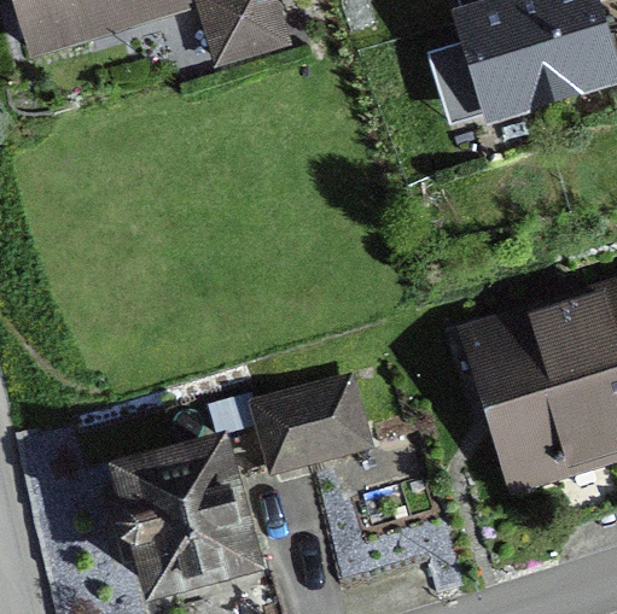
[(10,0),(27,54),(181,9),(178,0),(10,0)]
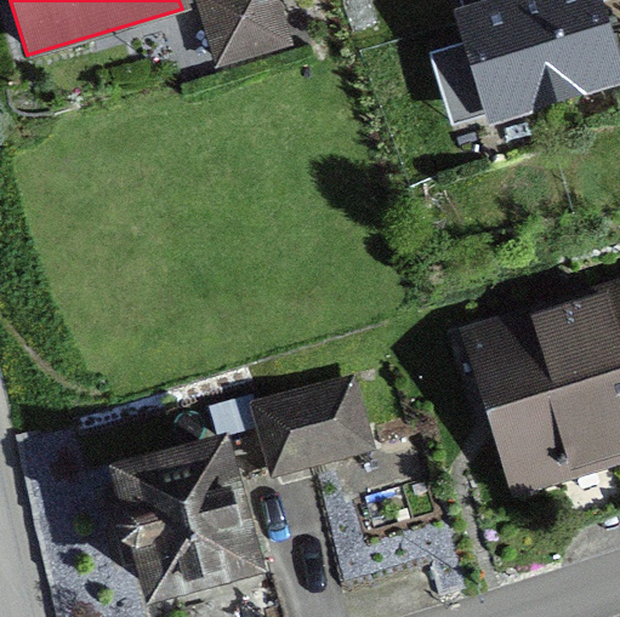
[(195,0),(216,72),(285,52),(269,0),(195,0)]
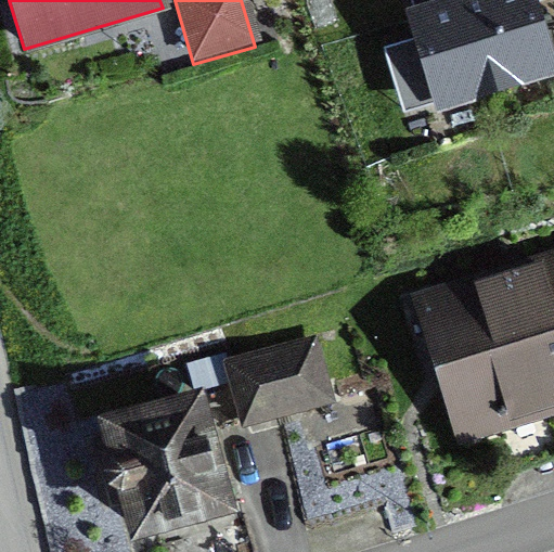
[(415,13),(409,15),(415,37),(437,102),(439,112),(553,77),(553,71),(553,68),(553,67),(553,0),(542,0),(531,3),(530,0),(458,0),(415,13)]
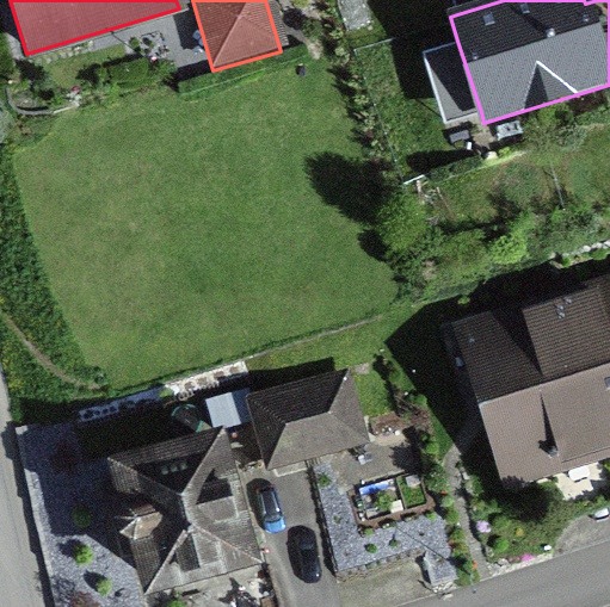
[(507,314),(454,330),(503,484),(609,450),(609,448),(609,280),(603,283),(559,297),(507,314)]
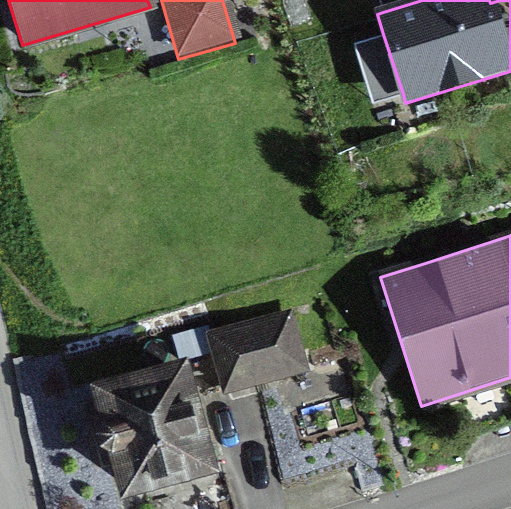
[(290,318),(208,340),(221,389),(303,367),(290,318)]
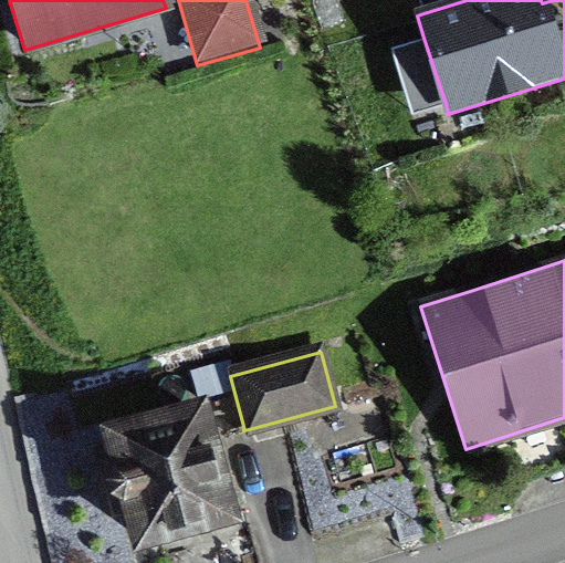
[(199,396),(94,421),(125,544),(230,519),(199,396)]
